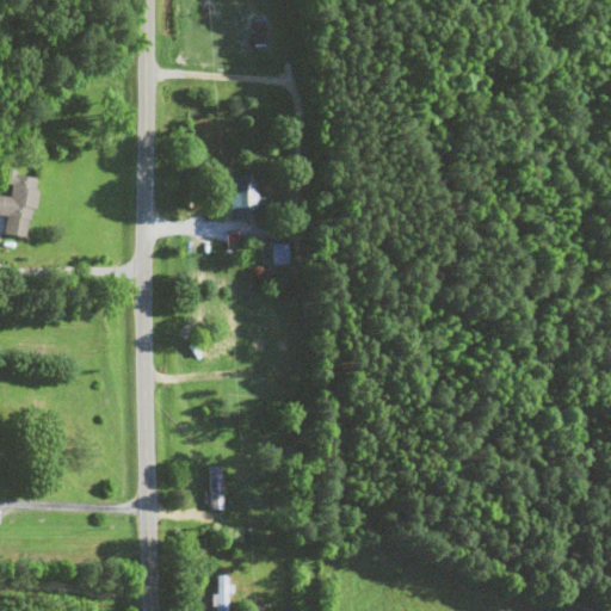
[(264,19),(253,20),(253,49),(264,49),(264,19)]
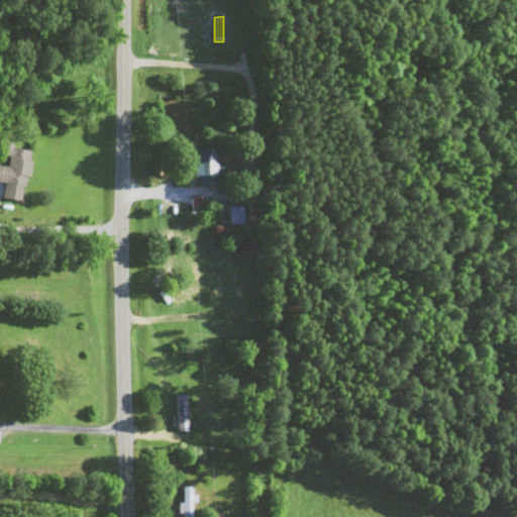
[(3,199),(23,203),(32,151),(4,146),(2,158),(10,159),(8,168),(0,166),(0,182),(6,184),(3,199)]
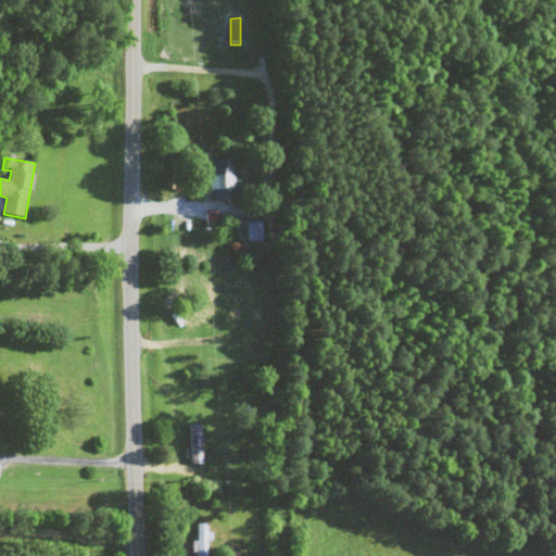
[(211,201),(235,201),(235,161),(211,161),(211,201)]
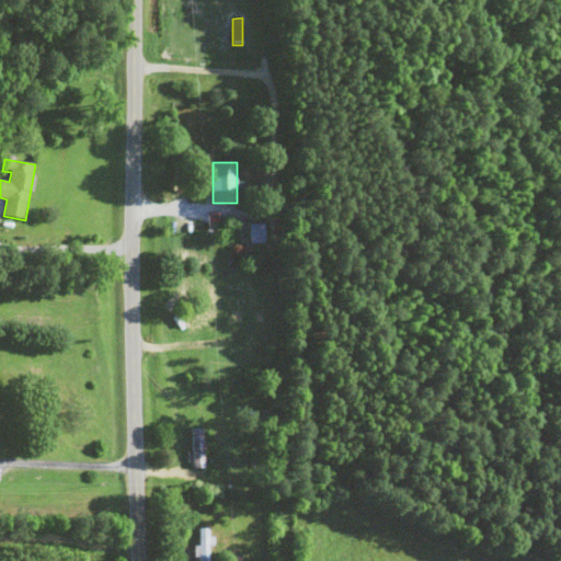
[(263,243),(263,227),(251,227),(251,243),(263,243)]
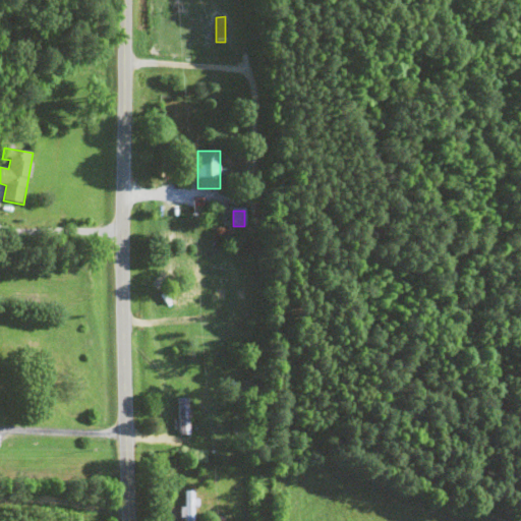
[(176,436),(189,436),(189,399),(176,399),(176,436)]
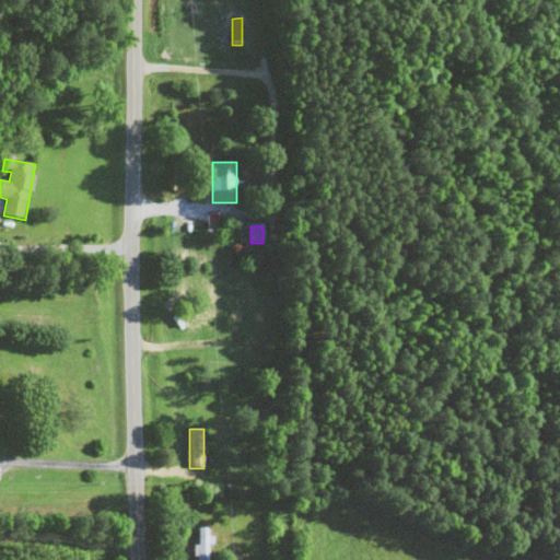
[(208,559),(209,528),(196,528),(195,559),(208,559)]
